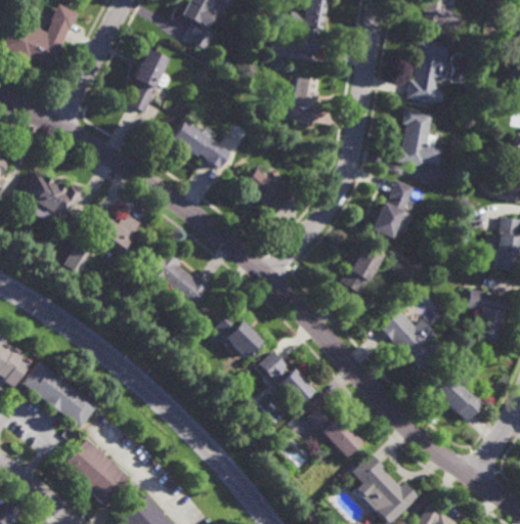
[(234,0),(232,4),(224,0),(215,0),(211,7),(218,11),(215,19),(211,24),(209,27),(208,27),(207,28),(216,33),(211,43),(210,42),(207,49),(192,41),(197,35),(195,34),(201,23),(184,13),(191,0),(234,0)]
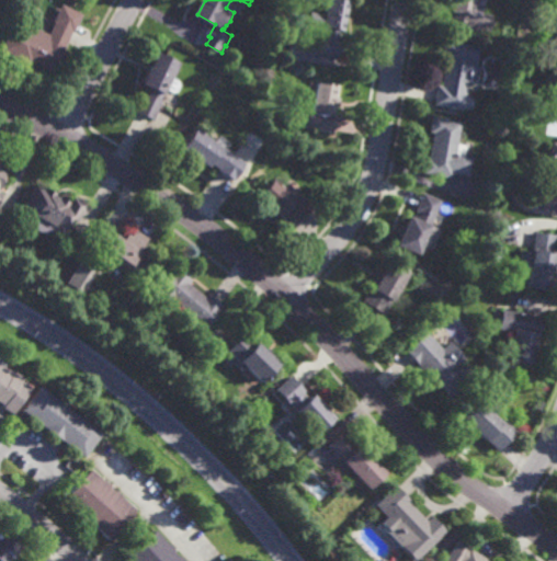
[(351,0),(347,31),(340,30),(339,37),(342,38),(339,57),(319,54),(324,26),(309,24),(311,11),(326,14),(328,0),(351,0)]
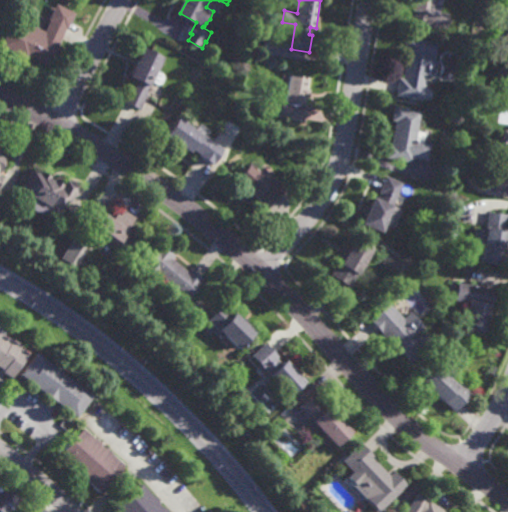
[(444,0),(442,12),(452,14),(452,17),(453,18),(453,20),(452,22),(450,23),(449,27),(441,26),(441,28),(431,27),(431,24),(413,21),(415,10),(413,9),(414,0),(444,0)]
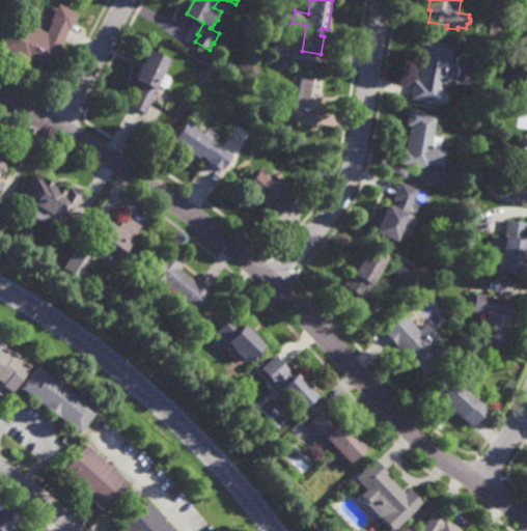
[(36,25),(32,23),(32,24),(51,32),(56,21),(55,21),(62,4),(82,14),(74,30),(72,29),(53,67),(33,58),(32,60),(4,47),(17,21),(16,21),(25,2),(39,8),(38,9),(43,11),(36,25)]
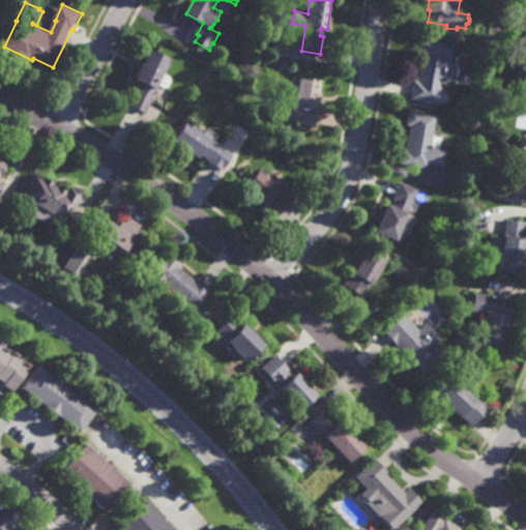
[(439,104),(412,98),(415,81),(420,82),(424,60),(419,59),(424,37),(456,43),(453,62),(457,63),(454,79),(444,77),(439,104)]
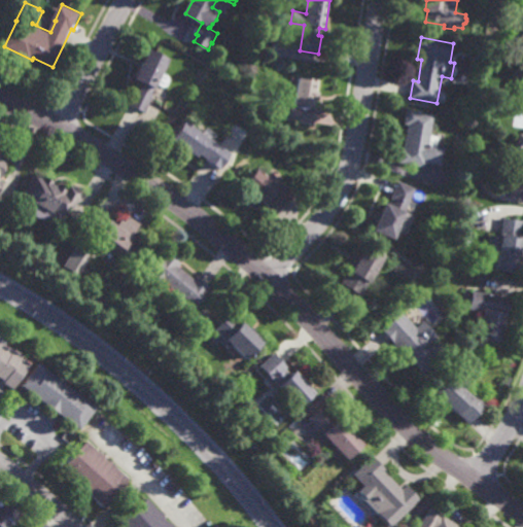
[(170,86),(166,88),(160,84),(158,89),(157,88),(153,95),(155,96),(147,113),(130,105),(138,88),(143,90),(146,82),(138,78),(151,48),(171,58),(165,71),(171,75),(172,79),(170,86)]
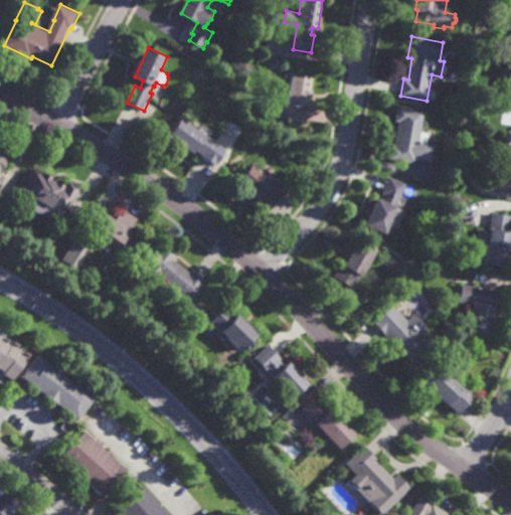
[(510,105),(506,104),(509,88),(502,86),(505,67),(510,68),(510,105)]
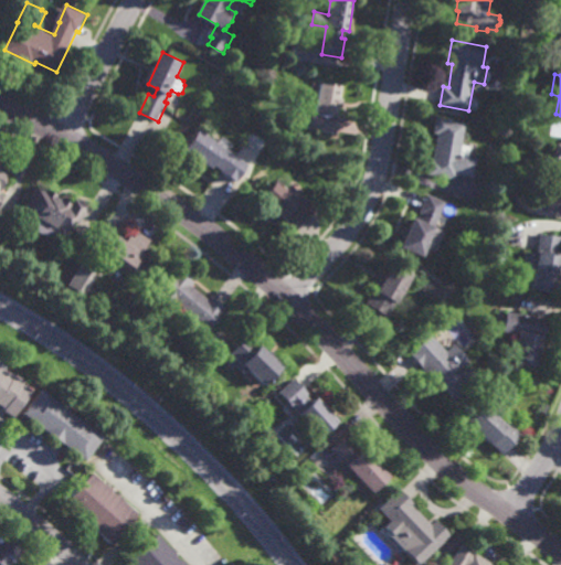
[(342,108),(339,107),(338,116),(340,116),(337,134),(300,127),(304,109),(315,110),(320,81),(343,85),(341,99),(343,100),(342,108)]
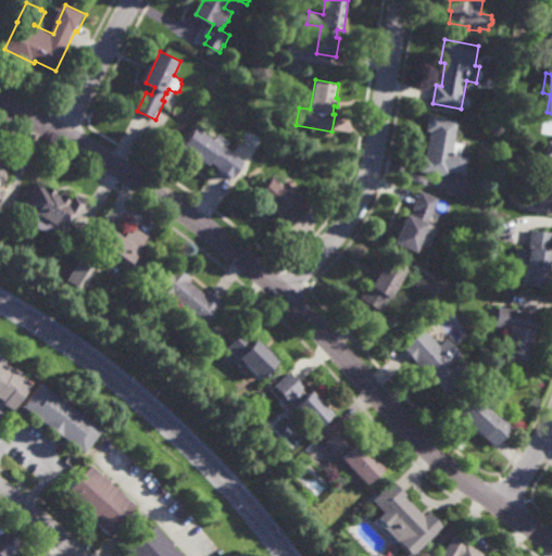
[(467,175),(451,173),(450,177),(422,172),(424,156),(428,158),(433,131),(428,130),(430,116),(460,121),(455,143),(465,144),(463,155),(471,156),(467,175)]
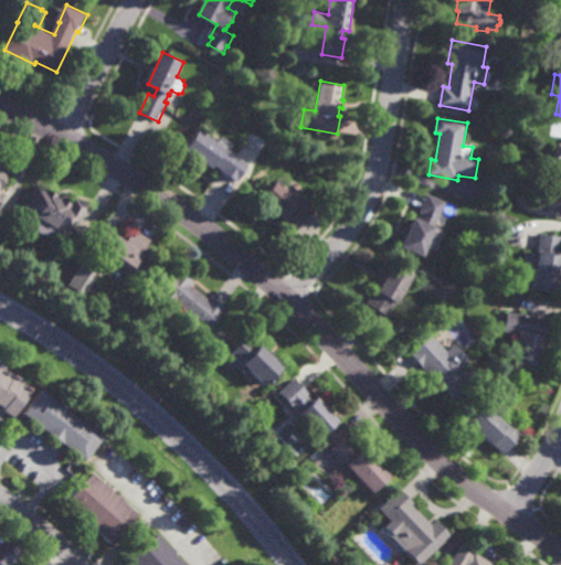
[(251,166),(240,180),(239,180),(237,182),(222,171),(222,170),(215,166),(213,168),(204,162),(203,163),(194,157),(196,155),(187,149),(201,129),(251,166)]
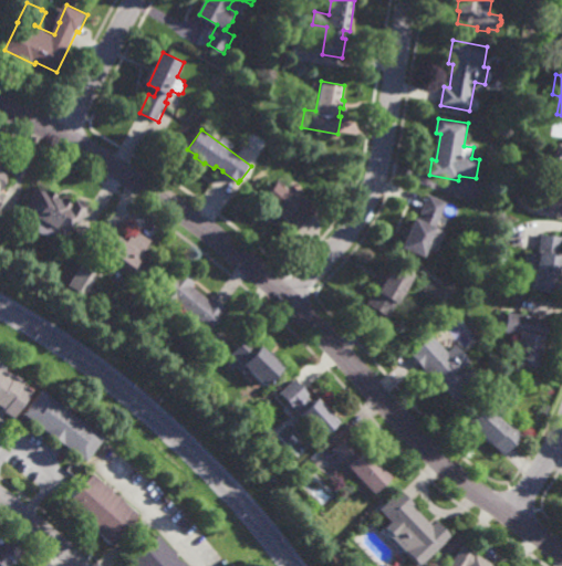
[(561,210),(548,208),(551,189),(555,190),(558,180),(553,179),(559,144),(561,144),(561,210)]
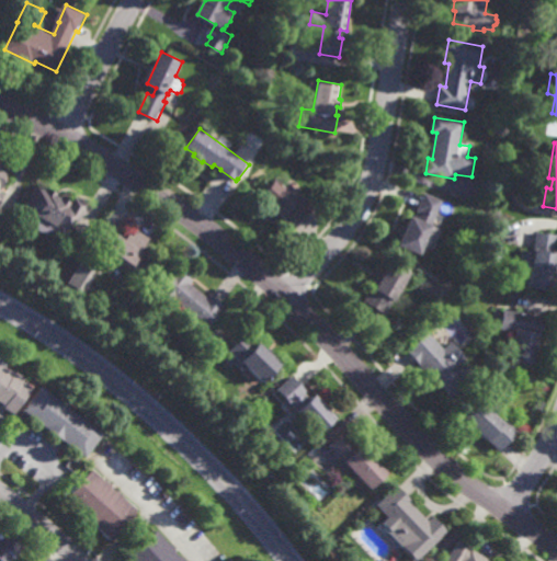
[(0,161),(2,162),(1,165),(9,169),(8,172),(9,173),(0,193),(4,194),(0,203),(0,161)]
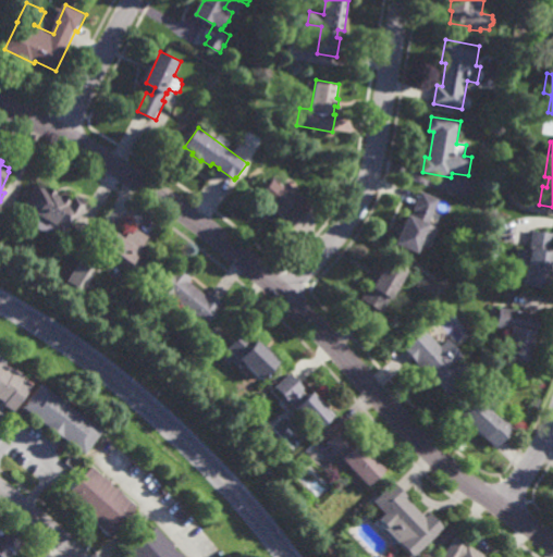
[(298,207),(304,200),(311,206),(295,229),(280,217),(282,214),(274,208),(272,211),(268,208),(271,205),(260,196),(275,178),(299,198),(297,201),(297,207),(298,207)]
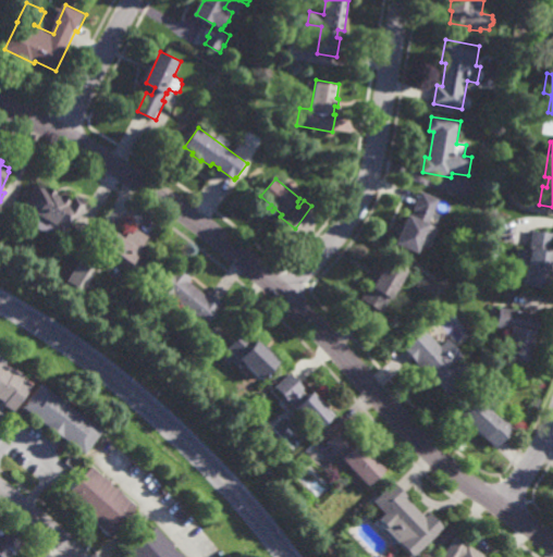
[(47,189),(48,186),(58,192),(57,194),(61,196),(70,201),(74,194),(90,202),(80,221),(74,218),(69,227),(68,227),(62,237),(52,232),(57,225),(34,212),(31,219),(22,213),(38,184),(47,189)]
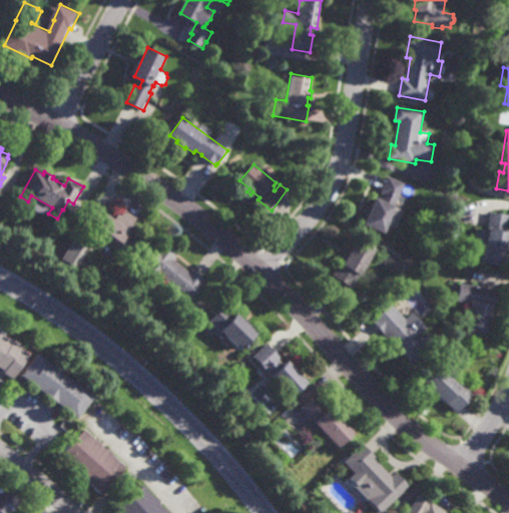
[(384,232),(364,224),(376,198),(381,200),(384,193),(382,192),(389,176),(405,183),(384,232)]
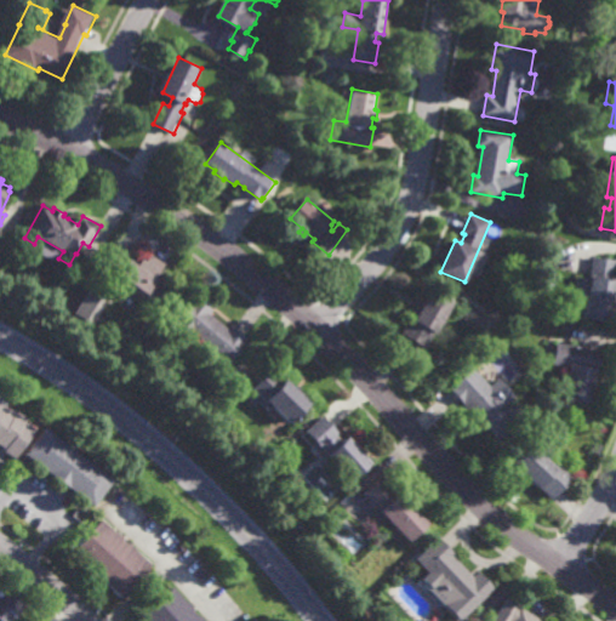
[(142,266),(146,260),(149,262),(154,255),(169,265),(160,277),(167,281),(165,284),(171,288),(165,298),(161,296),(157,302),(148,296),(143,303),(125,290),(133,279),(115,267),(125,254),(142,266)]
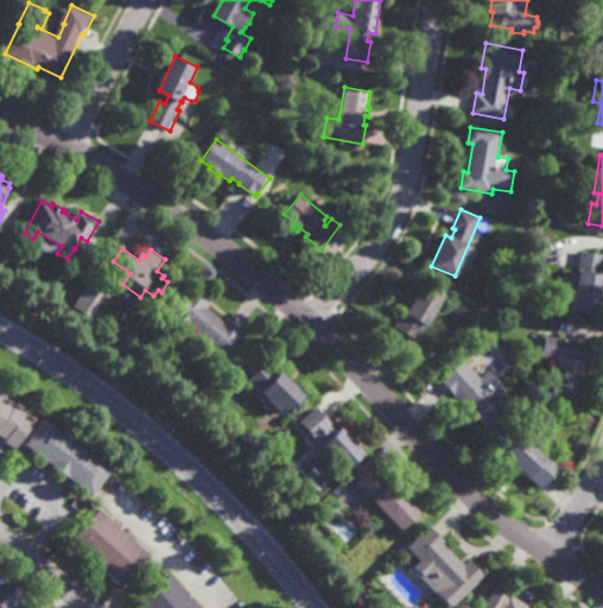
[(602,297),(600,311),(597,311),(597,316),(572,312),(576,296),(563,293),(566,272),(579,274),(583,252),(602,255),(602,268),(601,274),(602,274),(602,297)]
